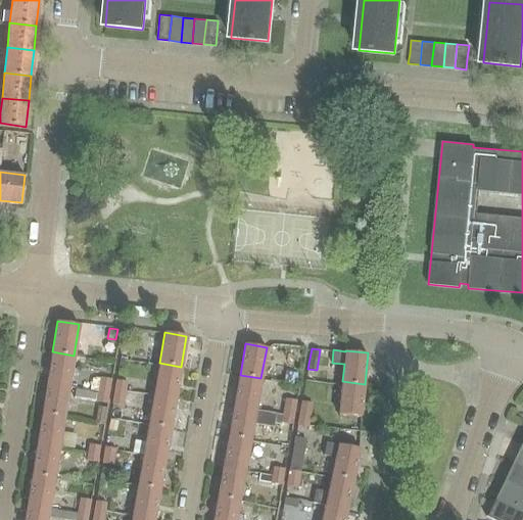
[(68,385),(70,373),(74,356),(52,351),(47,382),(68,385)]
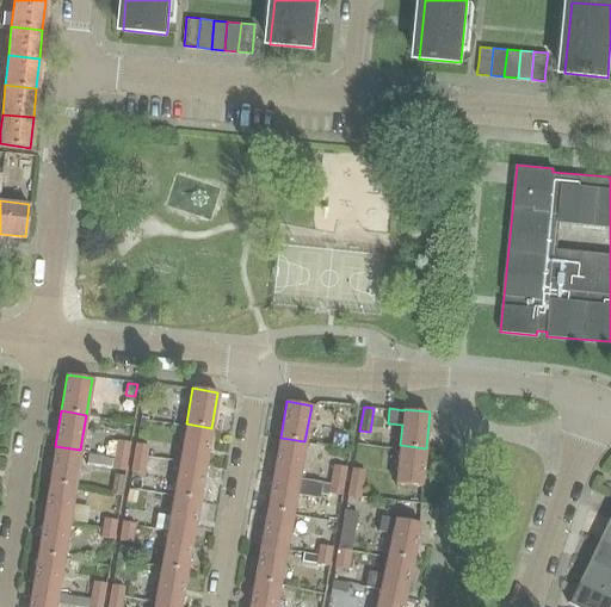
[(186,423),(179,459),(204,464),(211,428),(186,423)]
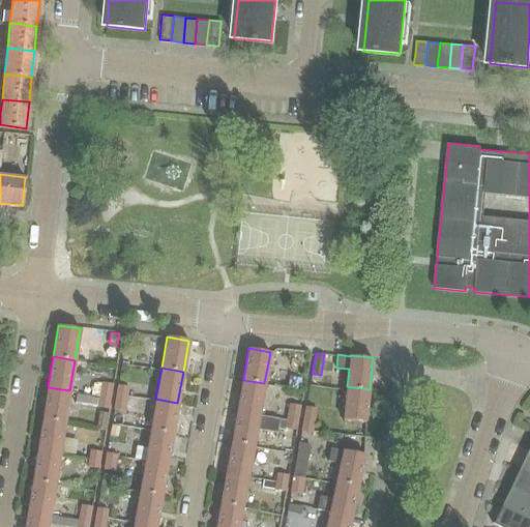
[(243,380),(237,410),(259,414),(264,383),(243,380)]
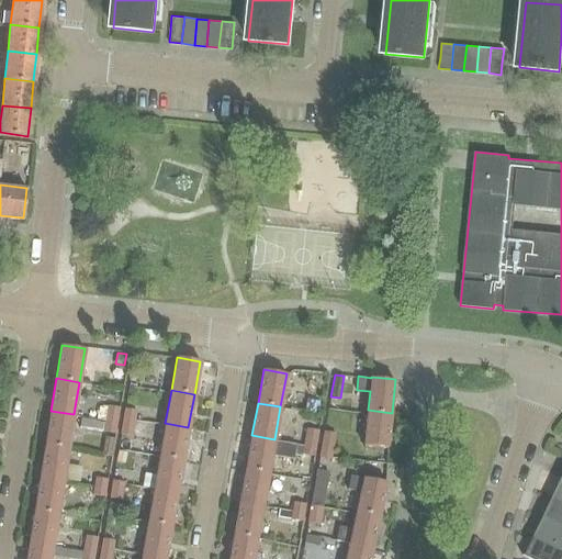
[(117,415),(119,406),(108,404),(105,413),(117,415)]
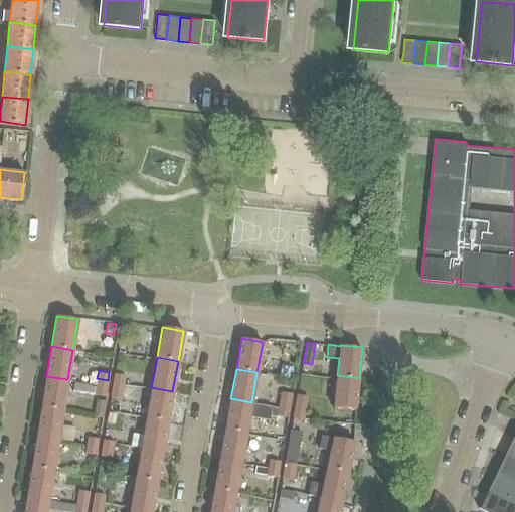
[(125,374),(114,372),(113,380),(123,382),(125,374)]
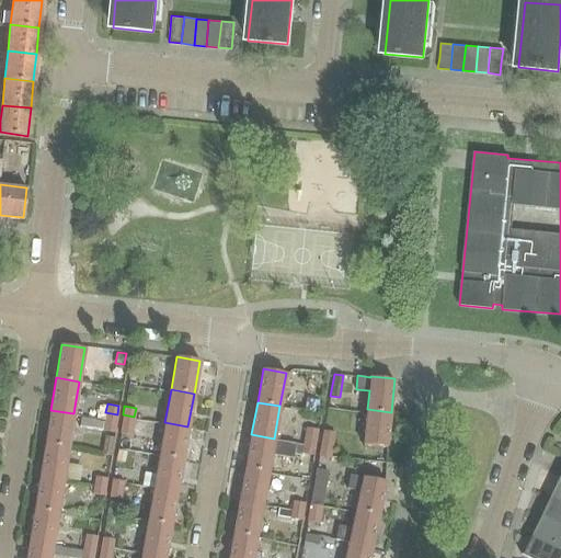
[(388,445),(389,435),(391,412),(367,409),(364,443),(388,445)]
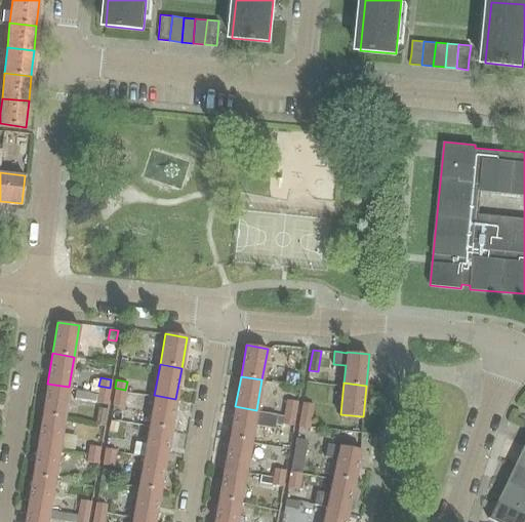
[(64,417),(69,388),(69,387),(47,384),(42,414),(64,417)]
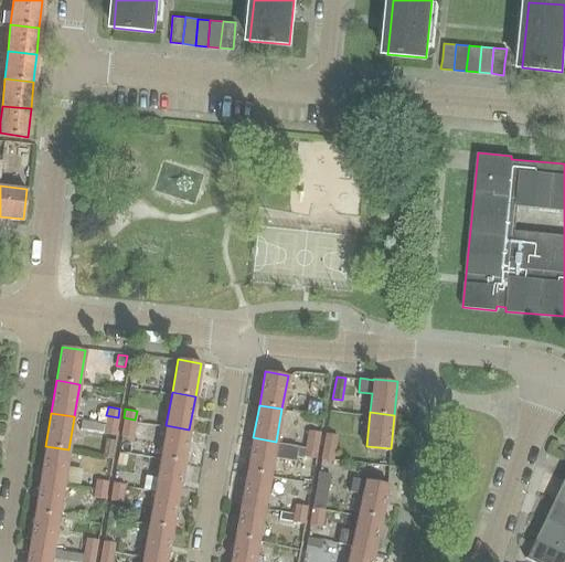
[(117,425),(118,417),(106,415),(105,422),(105,423),(117,425)]
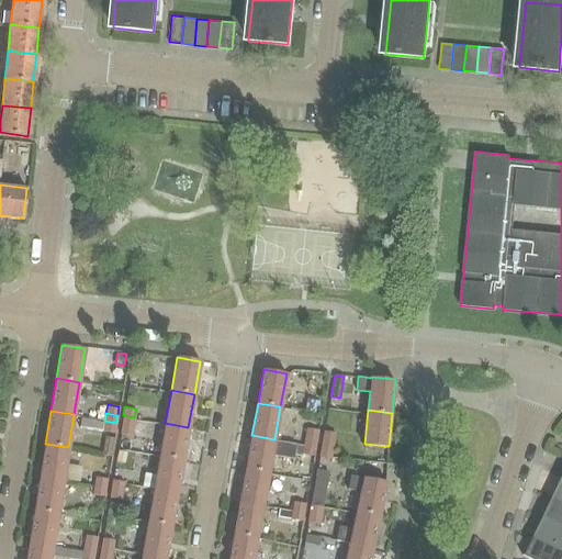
[(134,417),(123,415),(122,424),(133,425),(134,417)]
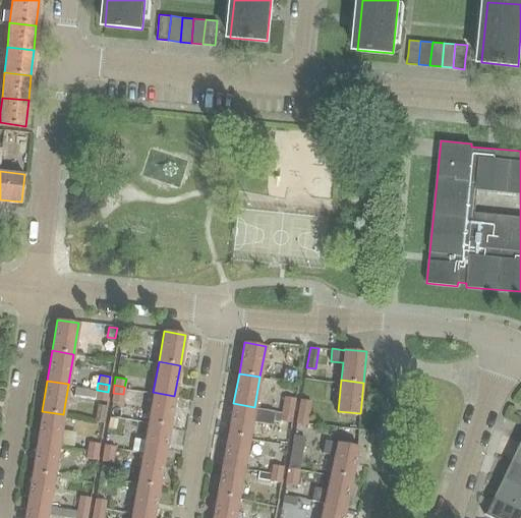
[(96,390),(74,386),(73,395),(94,398),(96,390)]
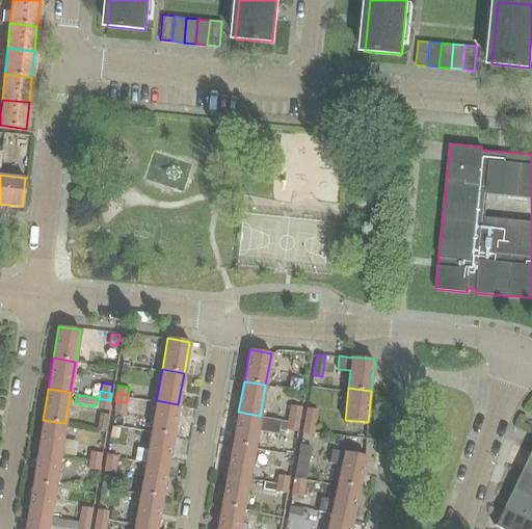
[(110,400),(99,398),(98,406),(108,408),(110,400)]
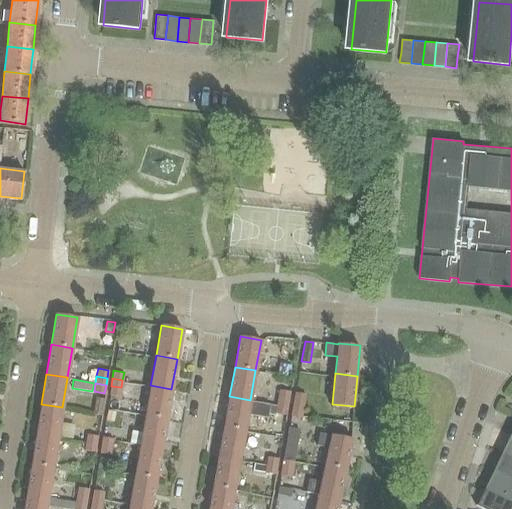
[(150,385),(145,415),(166,418),(171,389),(150,385)]
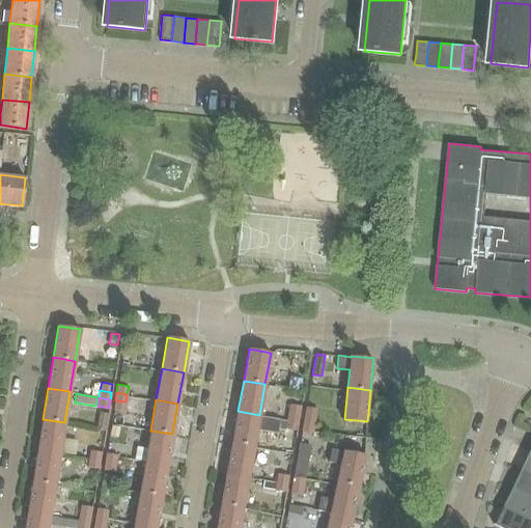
[(126,401),(115,400),(113,409),(124,410),(126,401)]
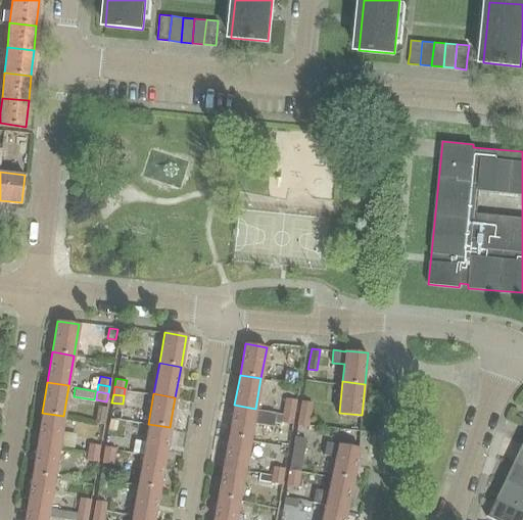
[(285,397),(284,405),(295,407),(296,399),(285,397)]
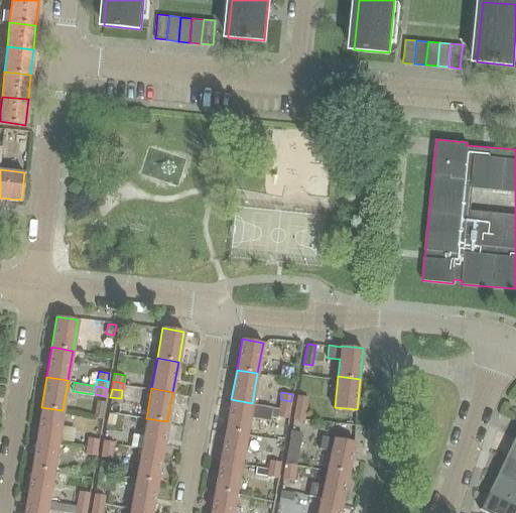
[(307,396),(297,394),(295,402),(305,404),(307,396)]
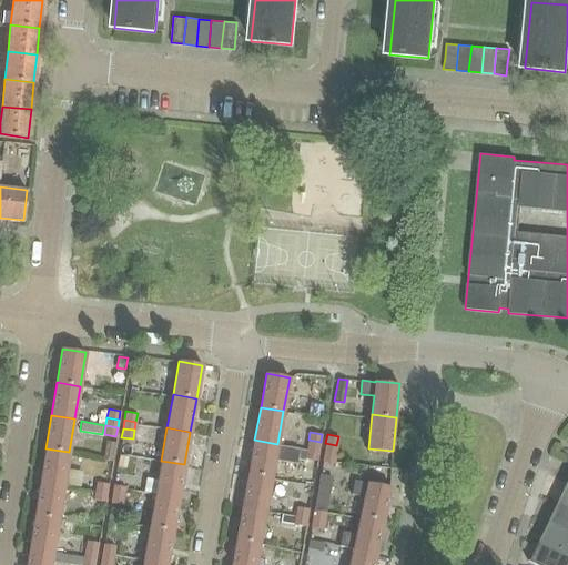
[(113,460),(117,442),(114,441),(107,440),(103,458),(112,460),(113,460)]
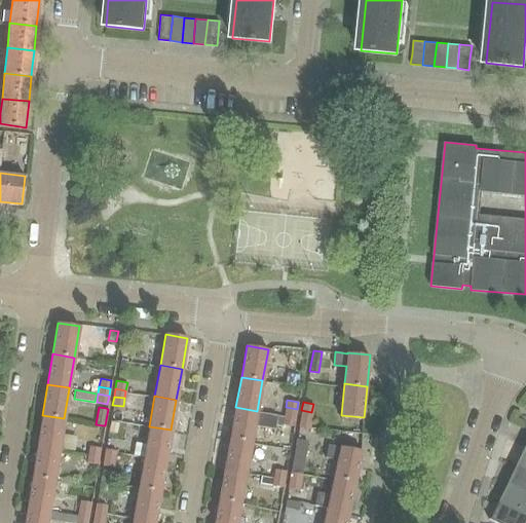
[(235,407),(230,438),(252,441),(257,411),(235,407)]
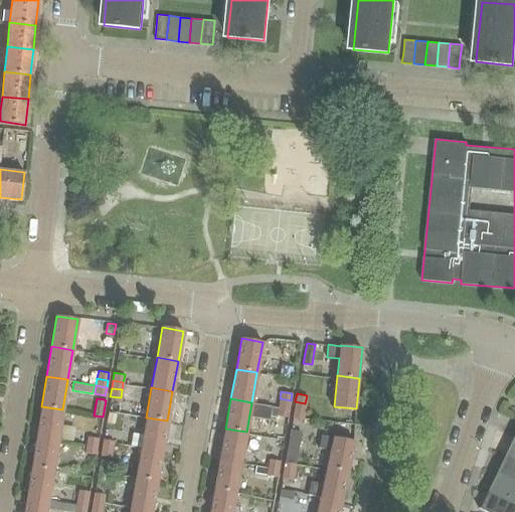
[(289,408),(291,400),(280,398),(279,406),(289,408)]
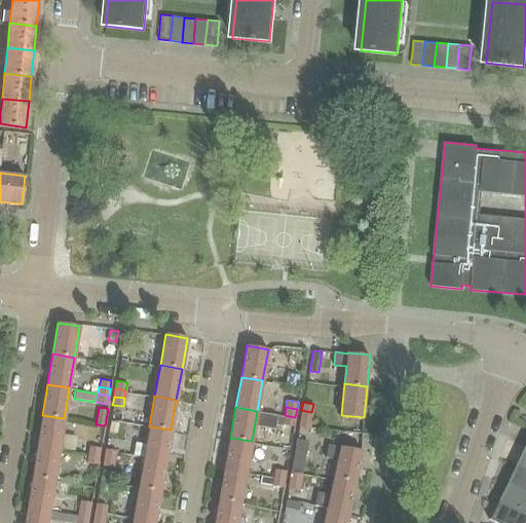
[(311,412),(301,410),(300,418),(310,420),(311,412)]
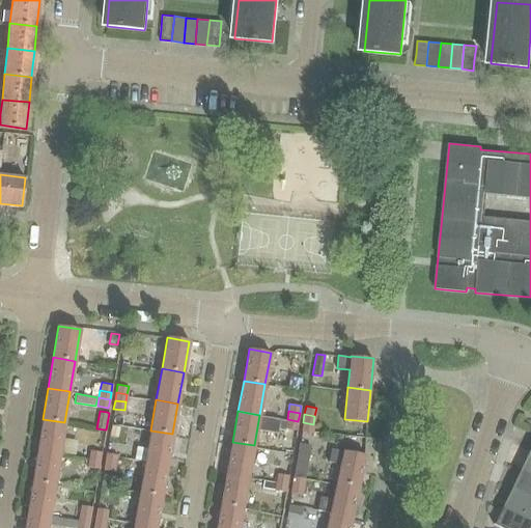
[(43,419),(38,449),(60,453),(64,422),(43,419)]
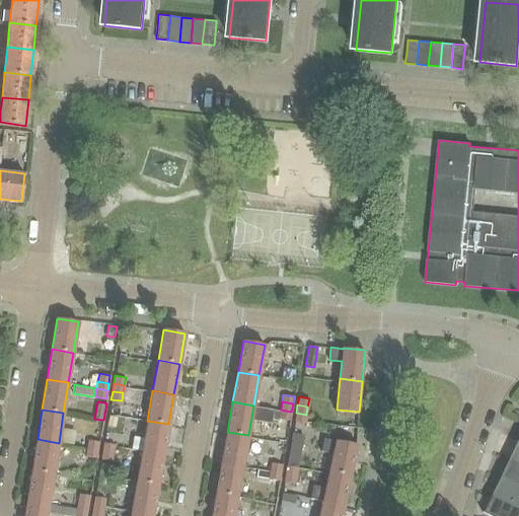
[(290,420),(291,412),(281,410),(279,418),(290,420)]
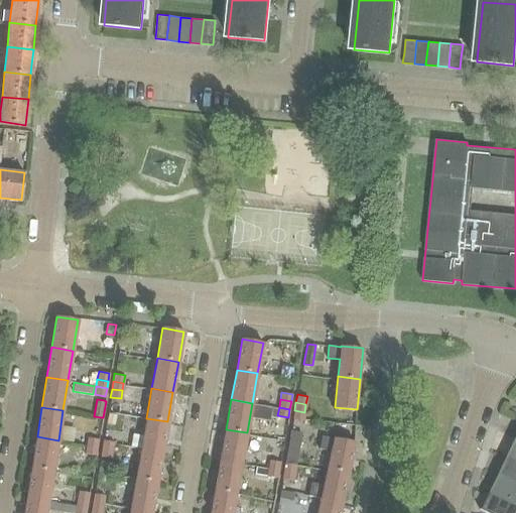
[(304,412),(294,410),(293,418),(303,419),(304,412)]
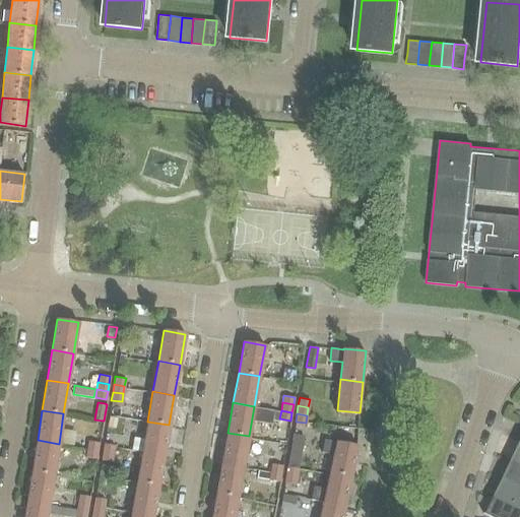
[(115,427),(117,417),(110,415),(108,425),(115,427)]
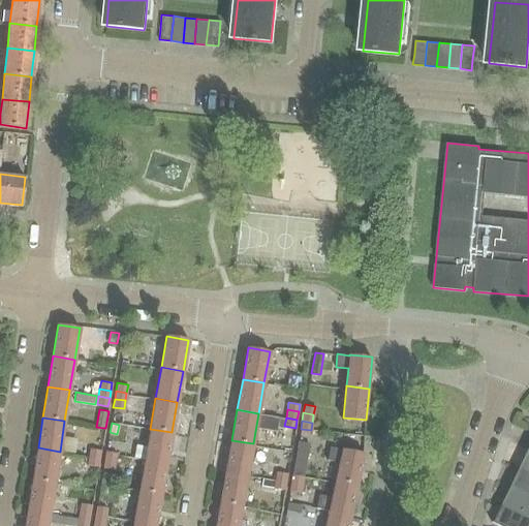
[(150,429),(145,459),(166,463),(172,432),(150,429)]
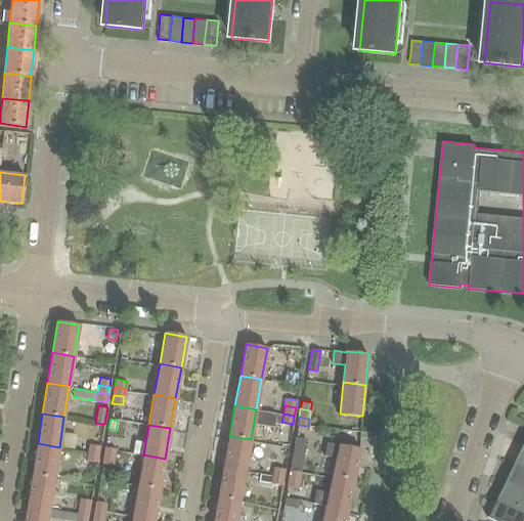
[(229,436),(224,466),(245,470),(251,439),(229,436)]
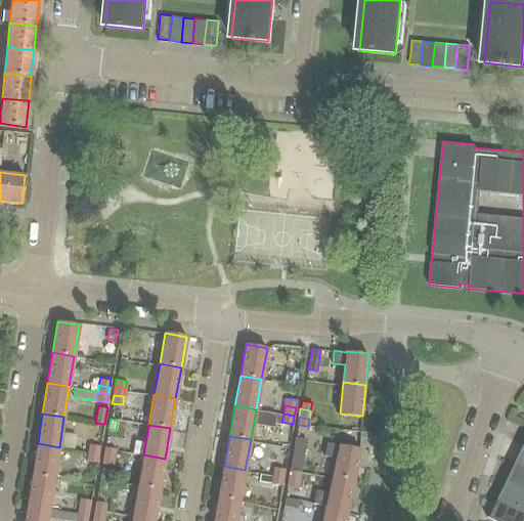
[(290,470),(300,471),(306,438),(296,436),(290,470)]
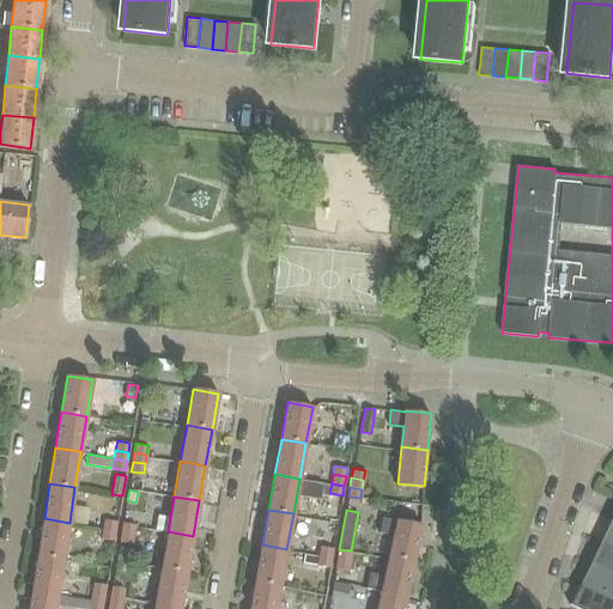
[(422,524),(420,524),(382,516),(378,531),(393,535),(389,555),(413,560),(422,524)]
